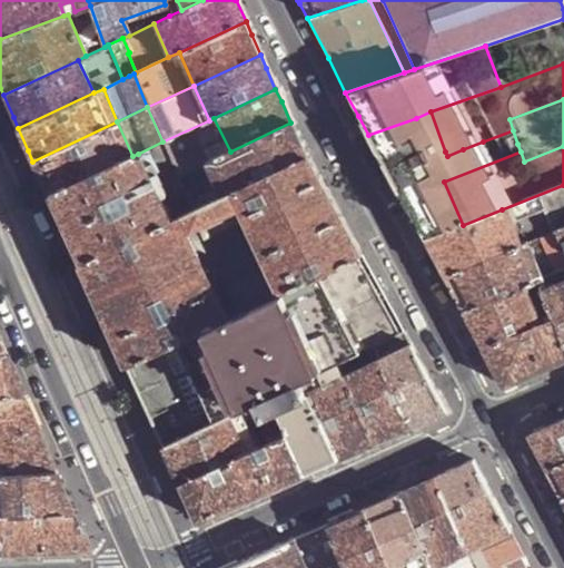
[(431,111),(416,118),(433,156),(445,152),(431,111)]
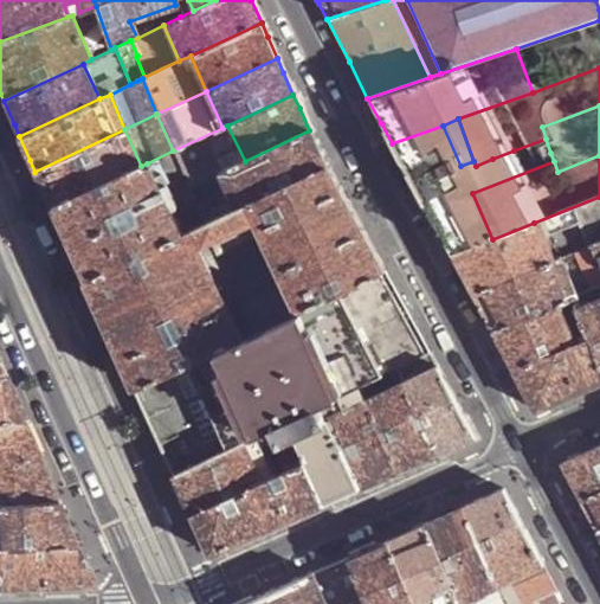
[(223,128),(173,151),(189,188),(219,173),(245,161),(227,126),(223,128)]
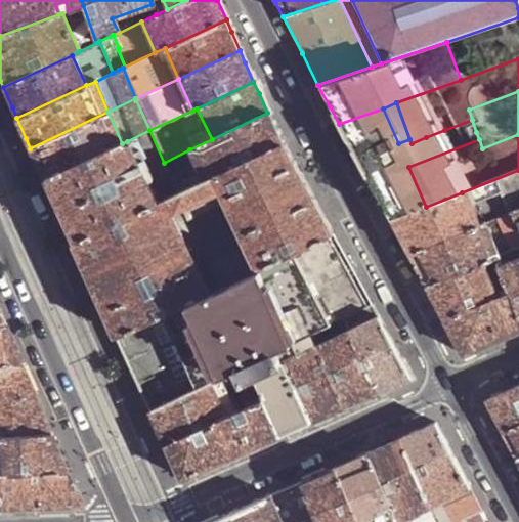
[(383,109),(339,124),(365,176),(389,221),(426,207),(408,167),(405,160),(398,143),(383,109)]
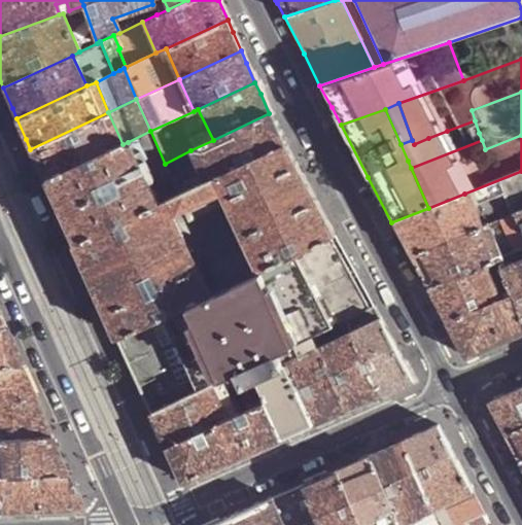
[(108,112),(30,149),(40,171),(44,180),(123,144),(108,112)]
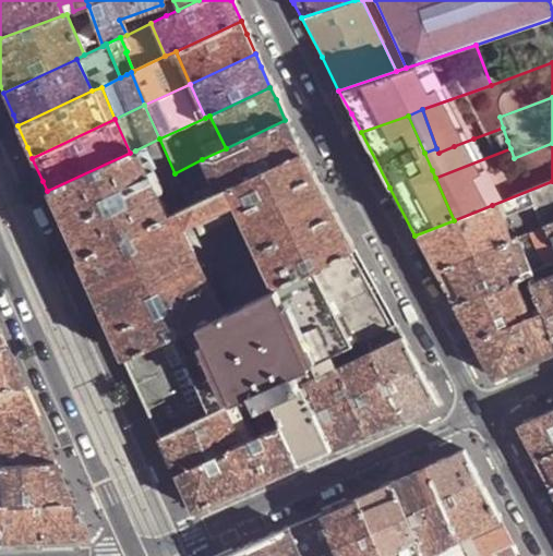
[(226,148),(202,159),(216,194),(226,190),(300,154),(291,133),(285,120),(226,148)]
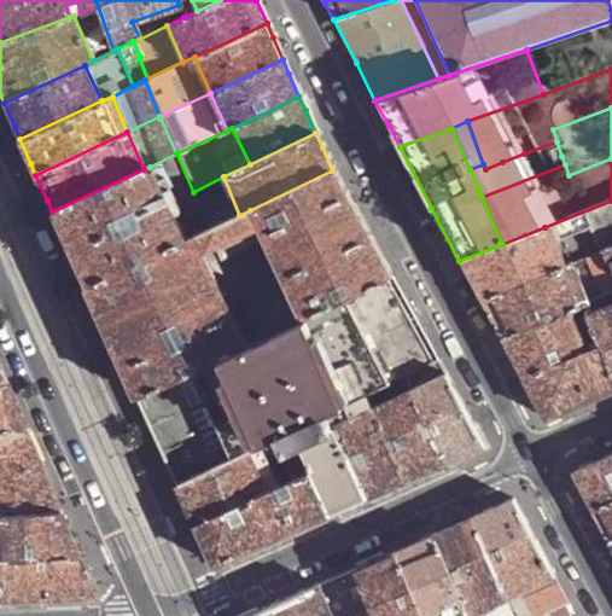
[(176,154),(150,167),(184,240),(192,237),(208,230),(193,192),(176,154)]
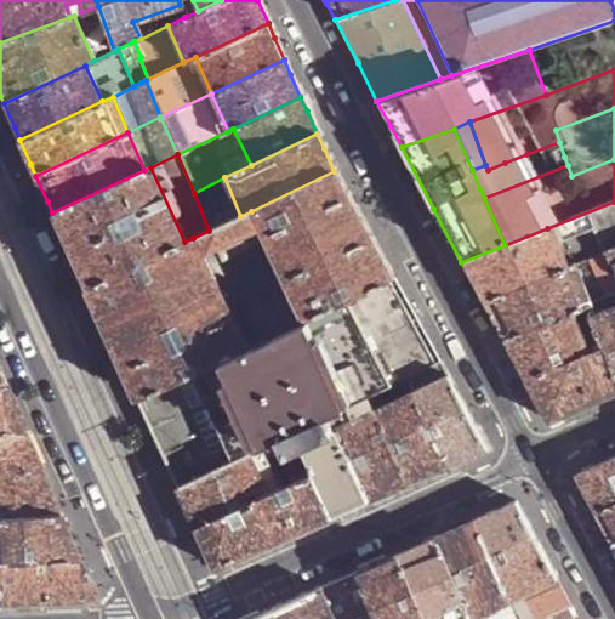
[(564,157),(531,170),(527,154),(505,163),(512,177),(480,189),(484,198),(568,165),(564,157)]
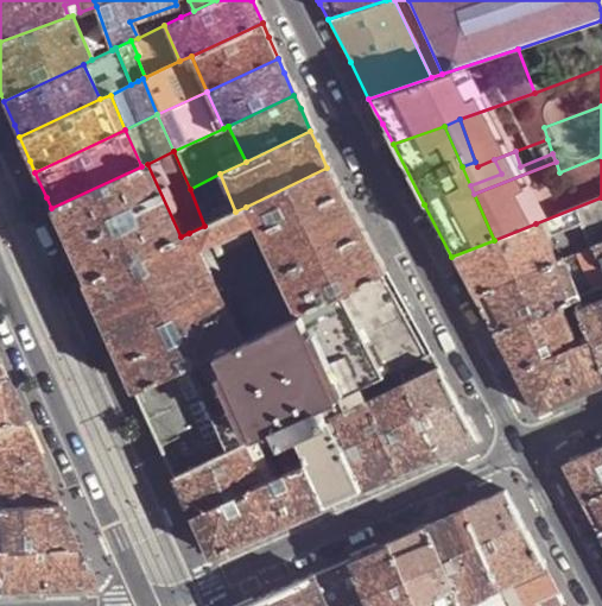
[(141,166),(51,208),(71,252),(84,283),(181,237),(147,164),(141,166)]
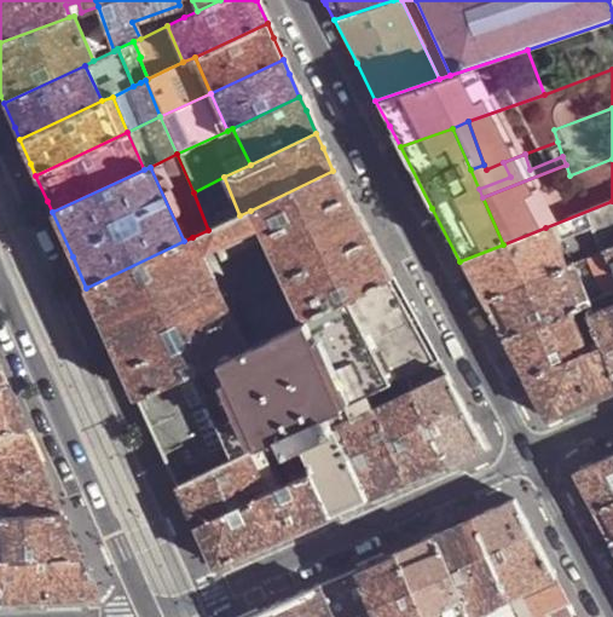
[(333,171),(250,211),(258,225),(264,241),(288,289),(302,319),(391,278),(359,220),(333,171)]
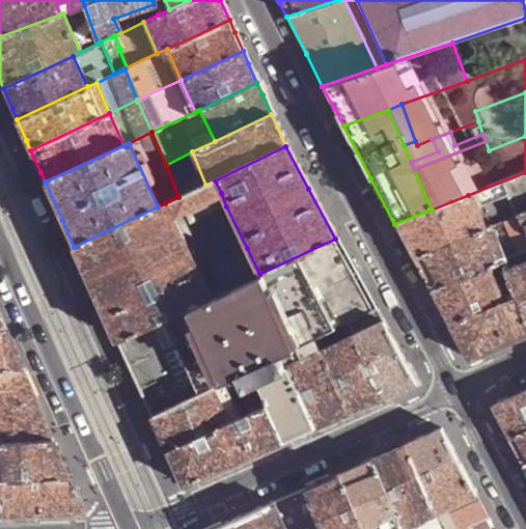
[(192,151),(166,165),(178,197),(205,185),(192,151)]
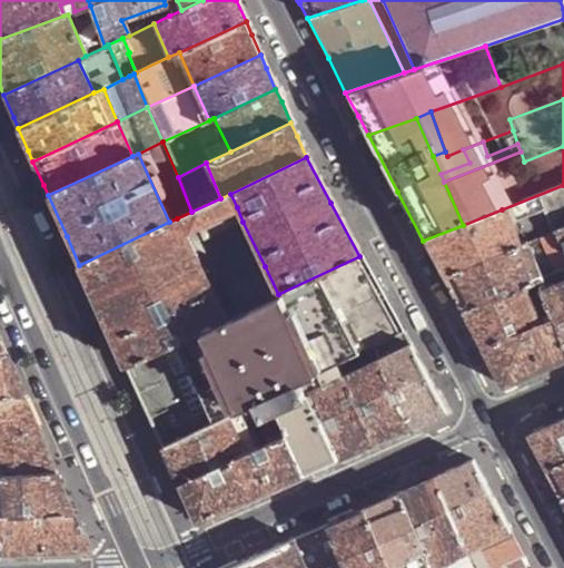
[(563,185),(502,209),(516,247),(524,245),(551,234),(563,228),(563,185)]
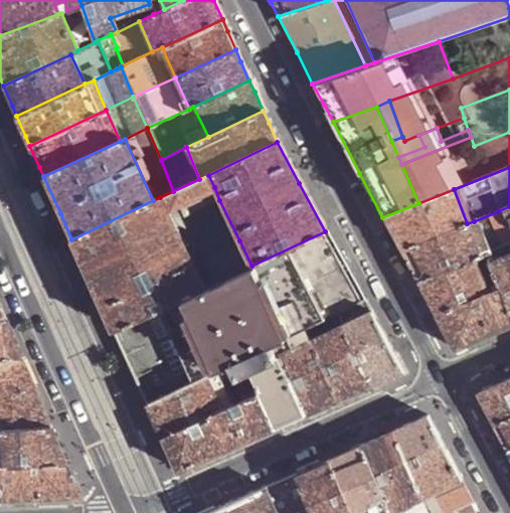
[(173,191),(160,197),(166,210),(175,206),(214,187),(208,175),(199,179),(173,191)]
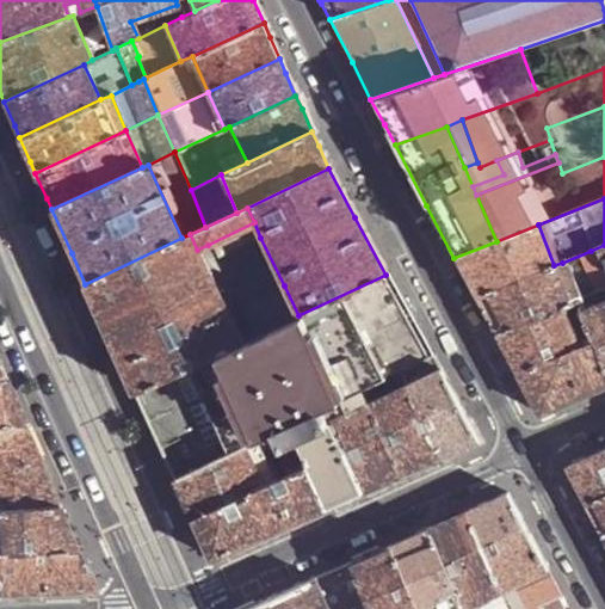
[(254,222),(208,245),(216,258),(260,238),(254,222)]
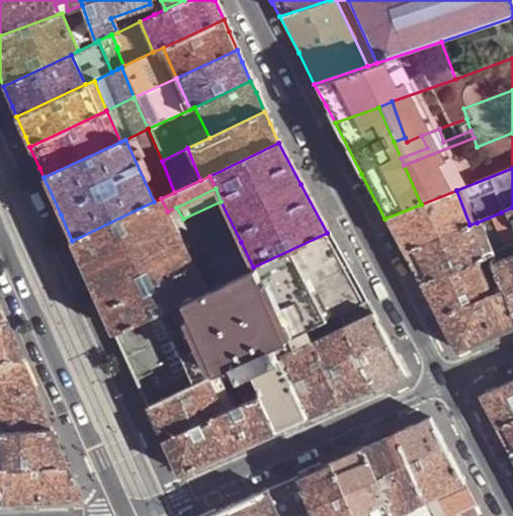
[(421,204),(385,219),(395,239),(402,253),(469,225),(456,190),(421,204)]
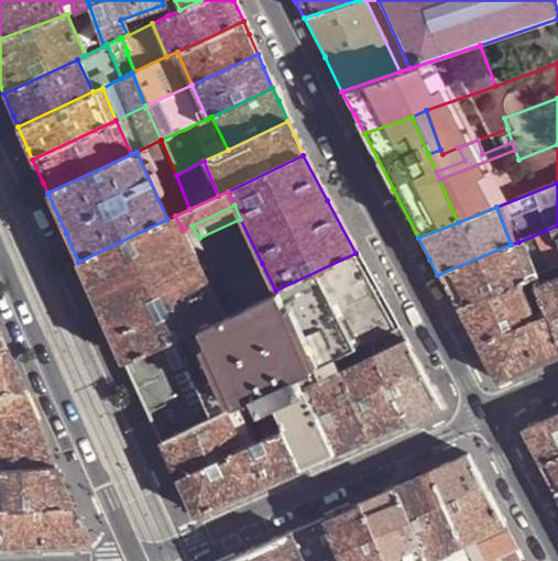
[(167,219),(78,262),(107,326),(119,353),(123,362),(222,316),(182,230),(175,216),(167,219)]
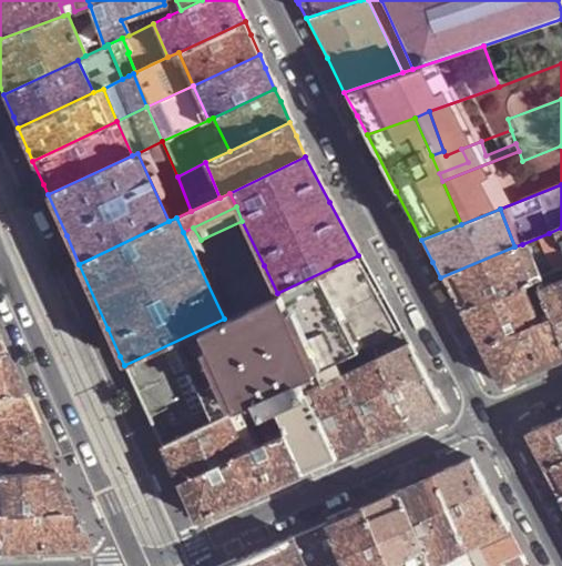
[(561,228),(549,233),(561,261),(561,228)]
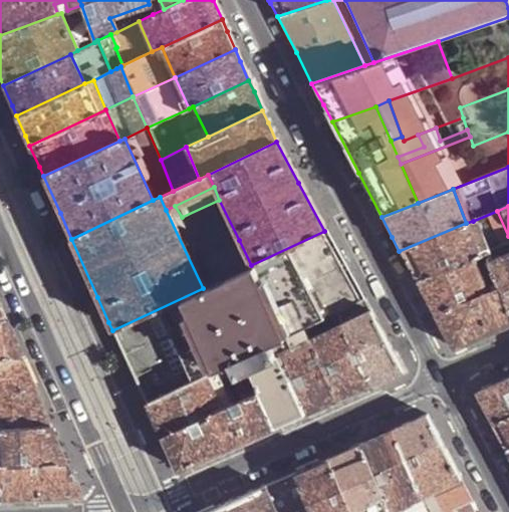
[(508,236),(497,211),(473,221),(485,253),(508,243),(508,236)]
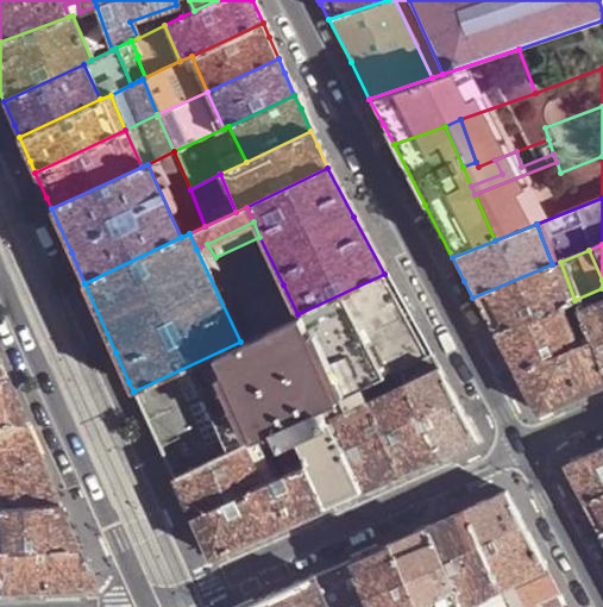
[(552,264),(472,298),(484,319),(492,335),(559,307),(570,302),(575,300),(560,262),(552,264)]
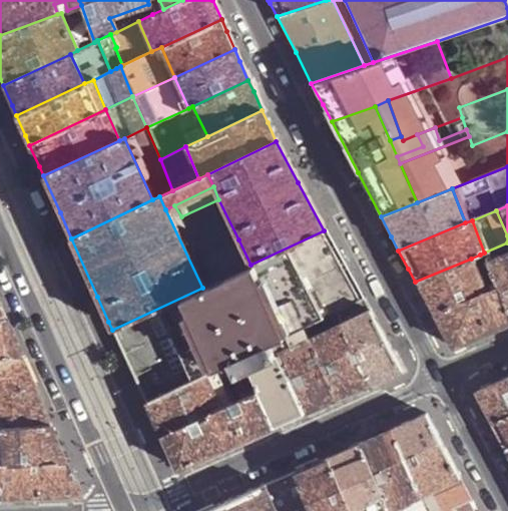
[(341,263),(324,230),(250,265),(211,283),(202,288),(112,330),(123,356),(139,391),(145,405),(212,373),(227,366),(228,366),(235,363),(251,396),(252,396),(270,429),(288,421),(303,415),(275,356),(270,346),(301,331),(332,316),(362,302),(341,263)]
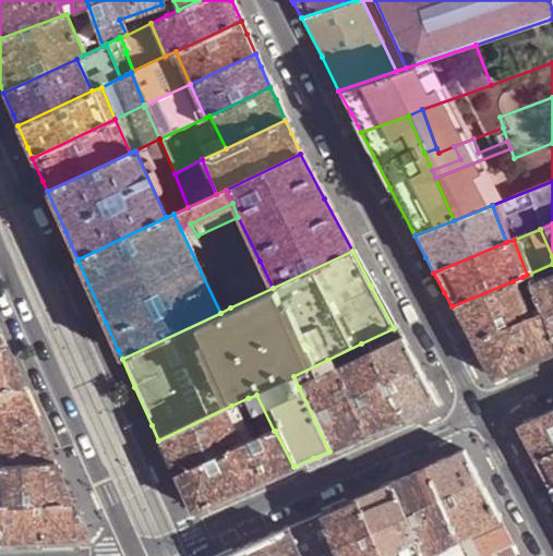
[(260,261),(218,280),(230,307),(273,288),(260,261)]
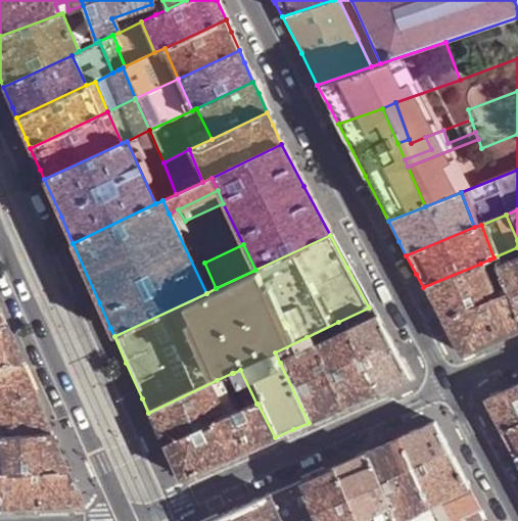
[(517,258),(495,269),(506,295),(517,320),(517,258)]
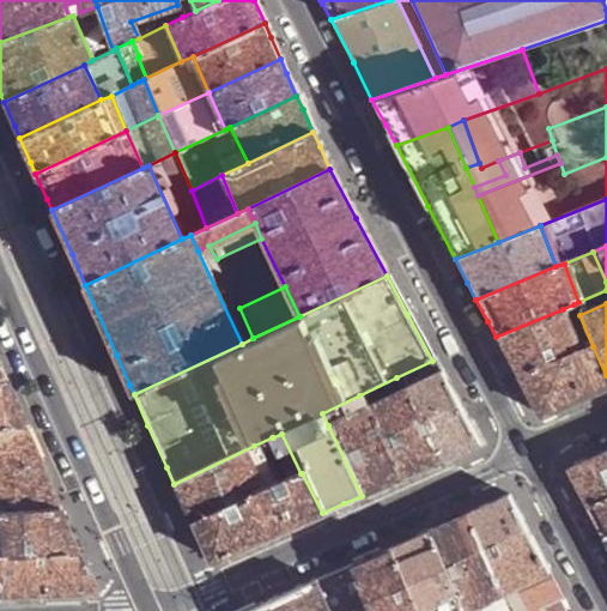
[(563,309),(496,337),(508,360),(516,375),(583,350),(563,309)]
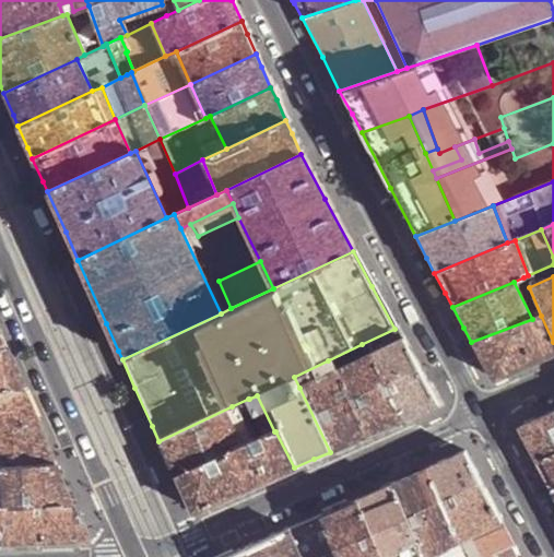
[(532,319),(471,342),(491,381),(528,365),(553,352),(553,342),(541,316),(532,319)]
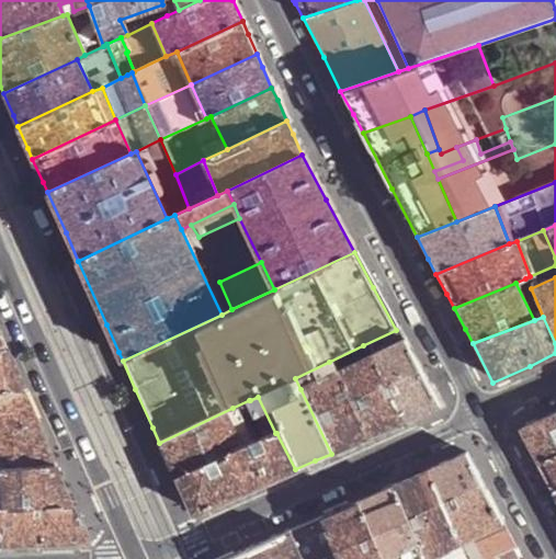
[(396,330),(363,345),(369,356),(401,341),(399,337),(396,330)]
